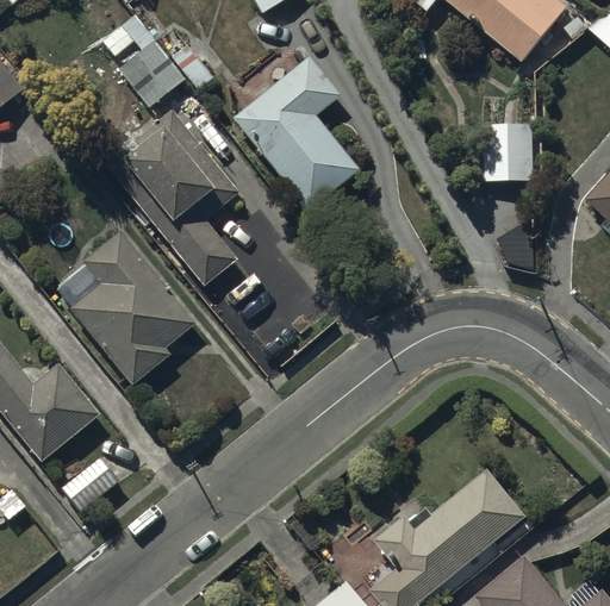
[(254,0),(261,12),(281,0),(254,0)]
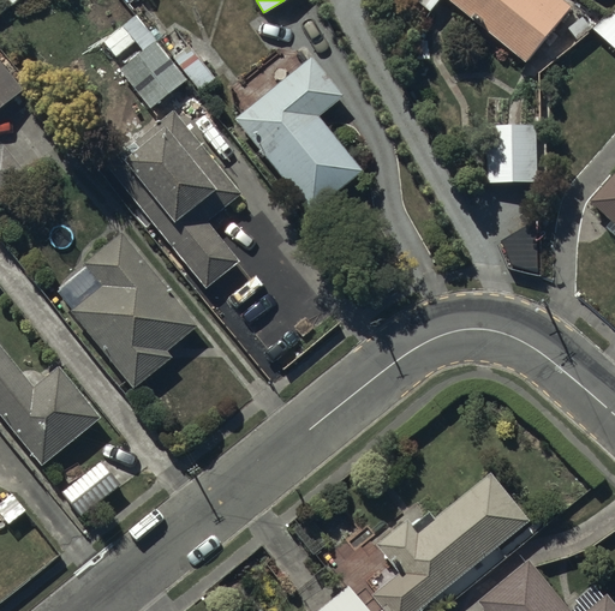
[(416,0),(429,11),(437,0),(448,0),(523,61),(559,17),(563,22),(571,12),(567,10),(571,5),(565,0),(416,0)]
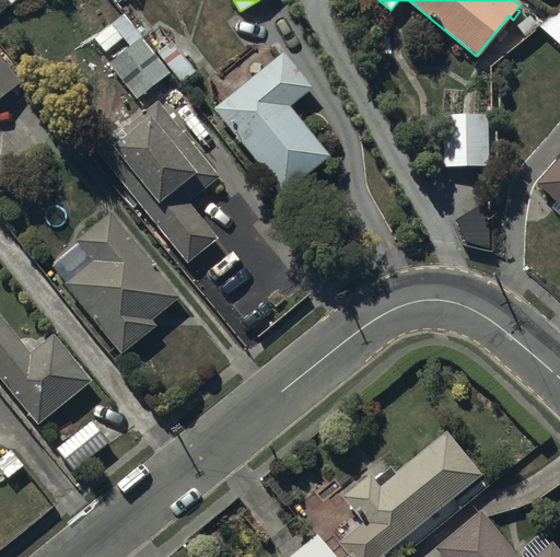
[(559,6),(538,24),(559,44),(558,45),(559,46),(559,6)]
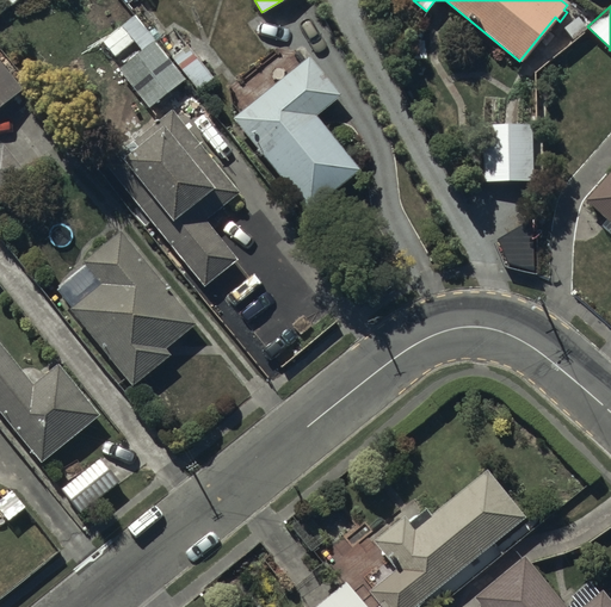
[(185,78),(135,13),(99,42),(149,106),(185,78)]
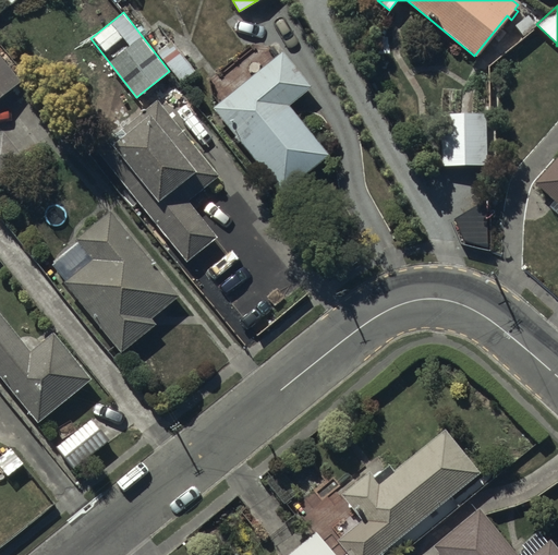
[(282,50),(213,107),(282,194),(330,156),(289,106),(312,87),(282,50)]
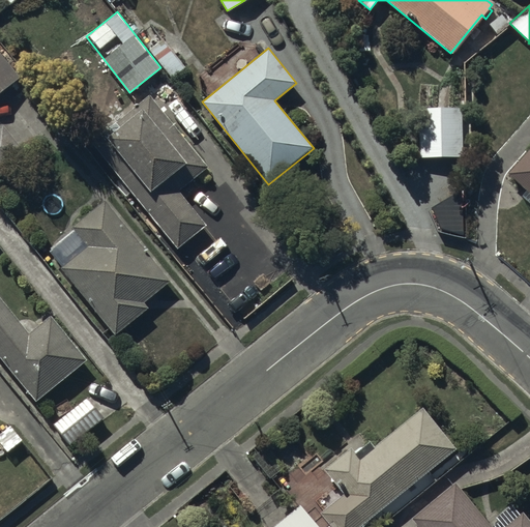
[(0,49),(0,92),(22,76),(0,49)]
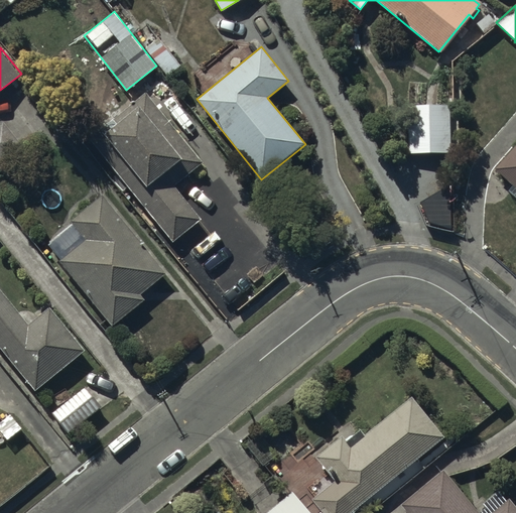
[(89,137),(172,240),(201,218),(174,184),(203,161),(147,91),(89,137)]
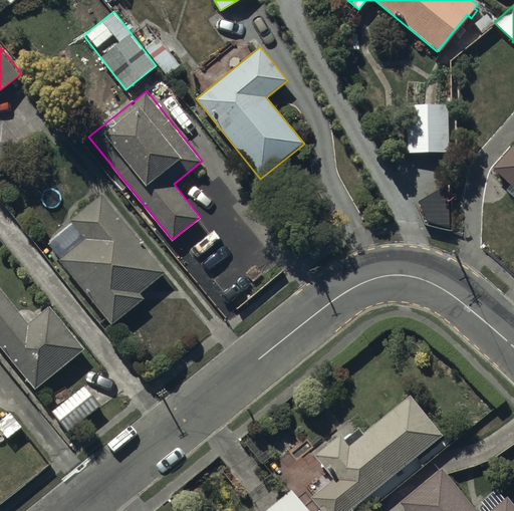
[(447,103),(405,103),(406,152),(448,152),(447,103)]
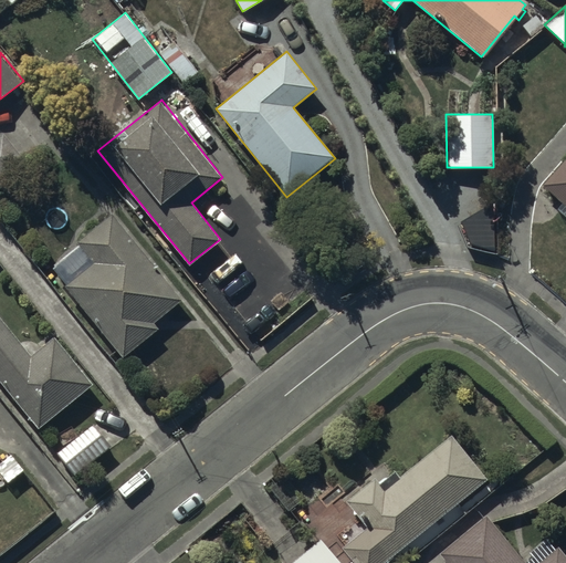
[(565,155),(540,185),(559,202),(556,207),(565,215),(565,155)]
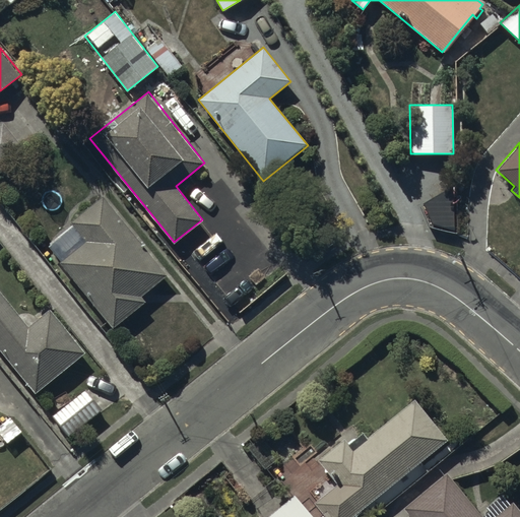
[(62,259),(59,262),(113,328),(146,301),(142,296),(169,274),(104,196),(71,221),(73,224),(49,243),(62,259)]
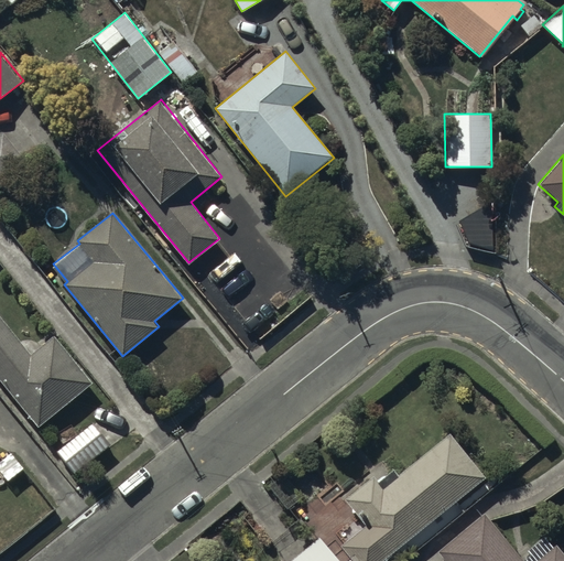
[(0,314),(0,379),(39,428),(93,383),(54,335),(32,353),(0,314)]
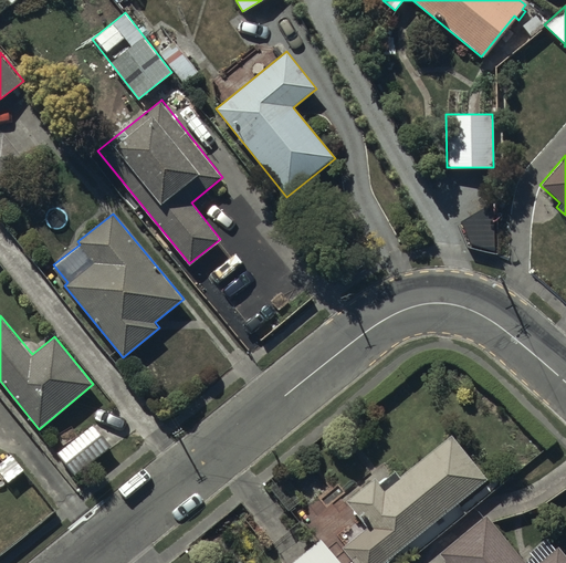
[(375,478),(346,501),(367,527),(342,546),(355,562),(385,562),(489,478),(453,436),(386,491),(375,478)]
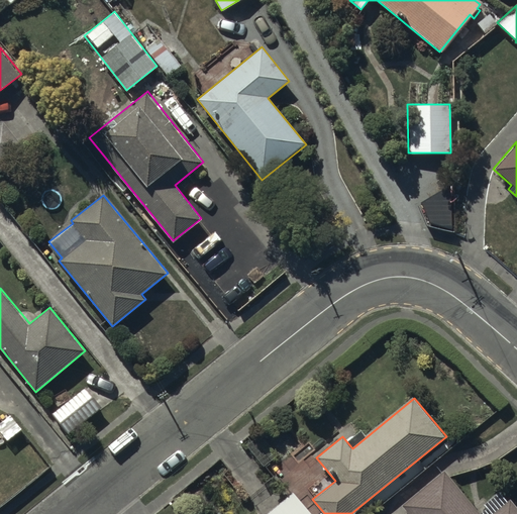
[(479,513),(442,471),(402,505),(409,513),(516,513),(516,508),(509,499),(489,513),(479,513)]
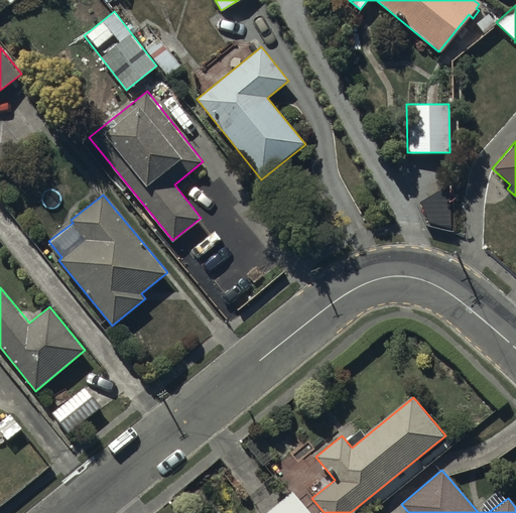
[(309,512),(291,490),(261,512),(309,512)]
